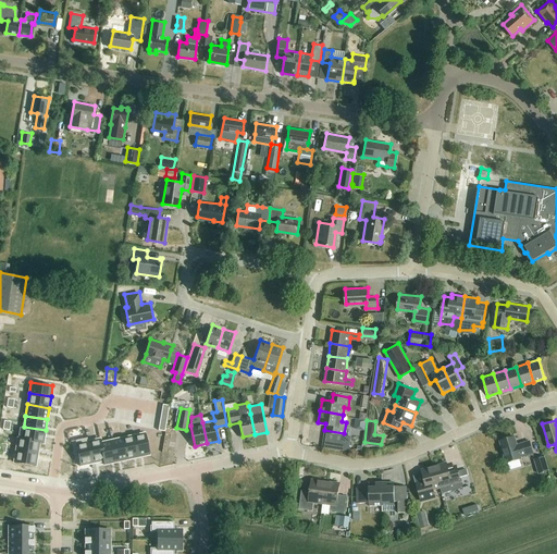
[(20,426),(17,438),(39,441),(44,442),(46,430),(24,427),(20,426)]
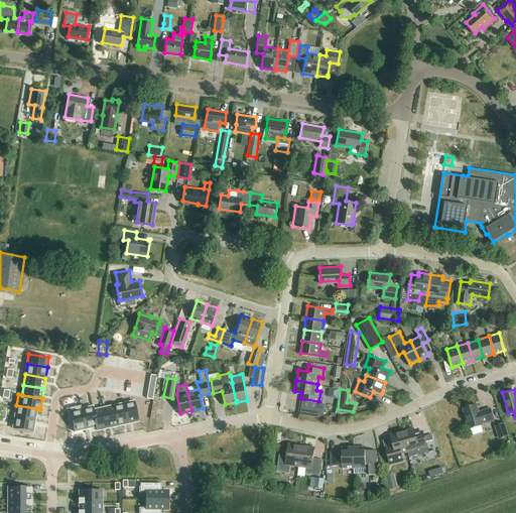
[(134,400),(123,402),(128,422),(138,419),(134,400)]
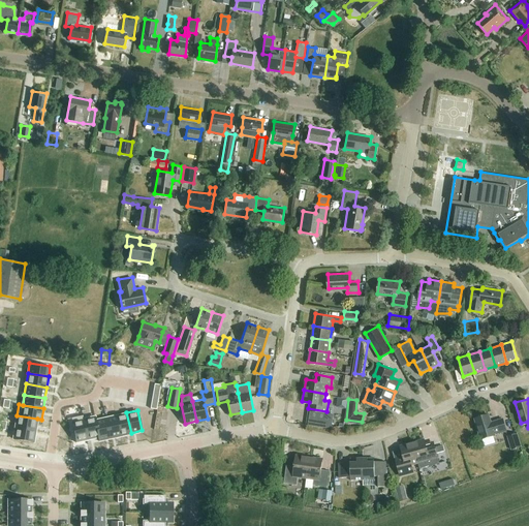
[(126,412),(116,414),(121,435),(131,433),(126,412)]
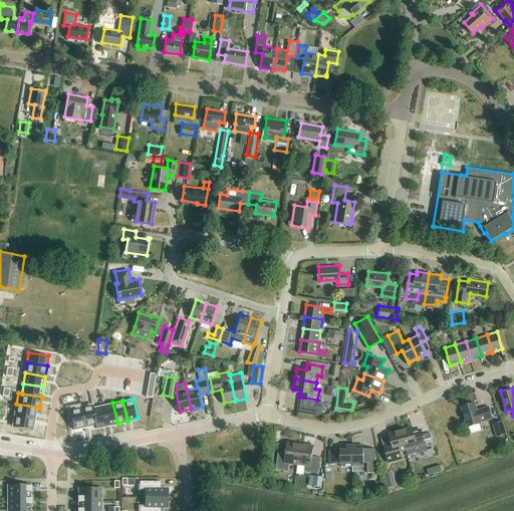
[(480,420),(491,417),(488,405),(476,409),(474,401),(461,406),(467,426),(480,422),(480,420)]
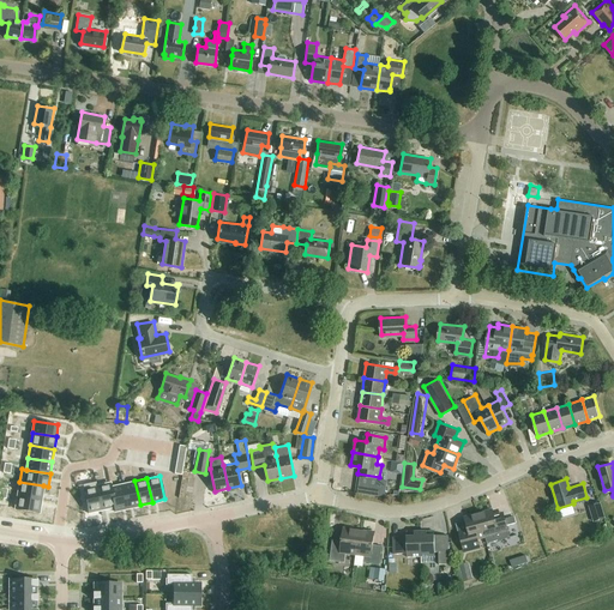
[(96,481),(83,483),(89,511),(102,508),(97,484),(96,481)]
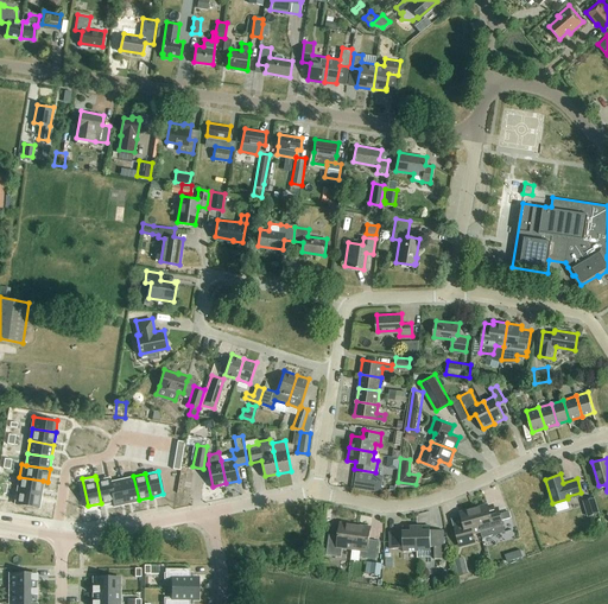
[(133,476),(121,478),(126,502),(139,500),(133,476)]
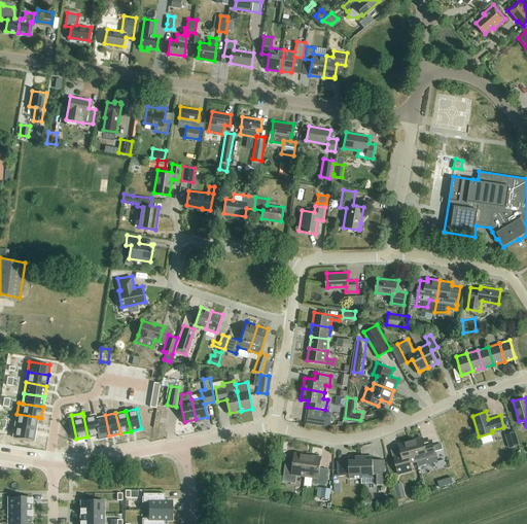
[(331,417),(306,413),(305,421),(325,424),(330,422),(331,417)]
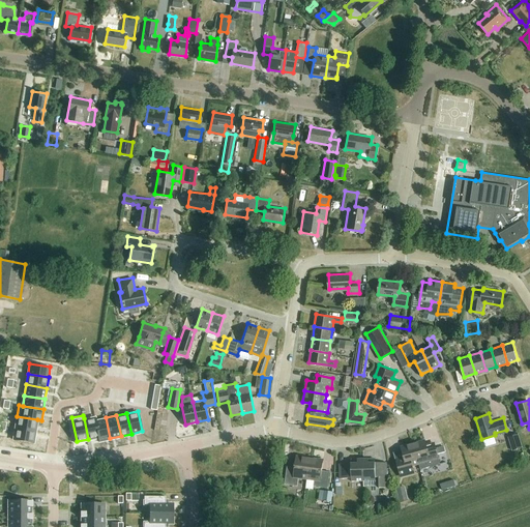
[(17,416),(16,427),(36,430),(37,419),(17,416)]
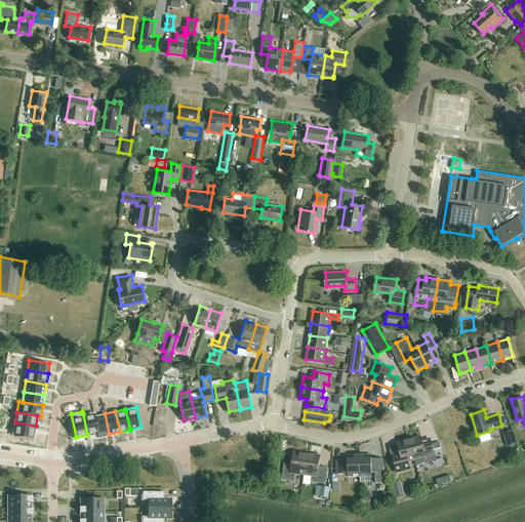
[(94,412),(83,414),(87,435),(97,433),(98,433),(94,415),(95,415),(94,412)]
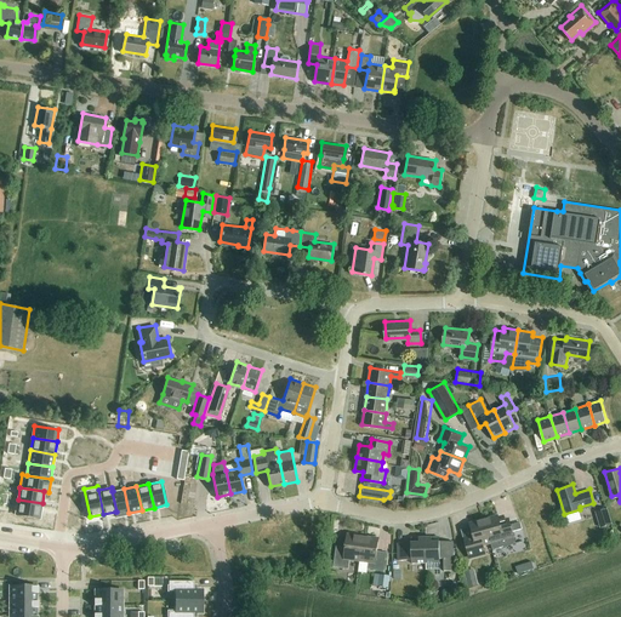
[(113,491),(112,491),(117,512),(115,512),(117,515),(129,513),(124,489),(113,491)]
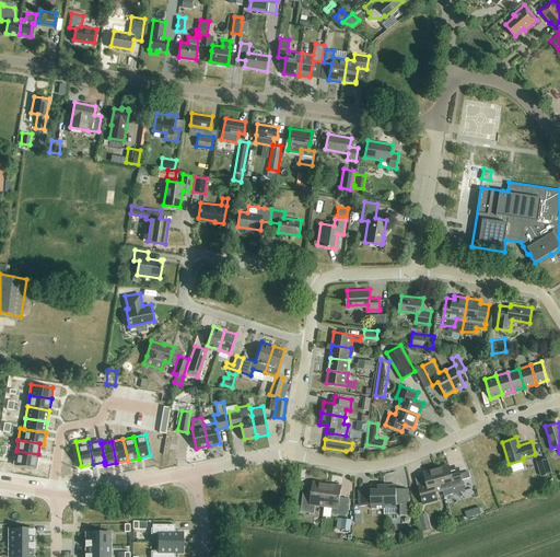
[(16,451),(14,463),(36,466),(38,454),(16,451)]
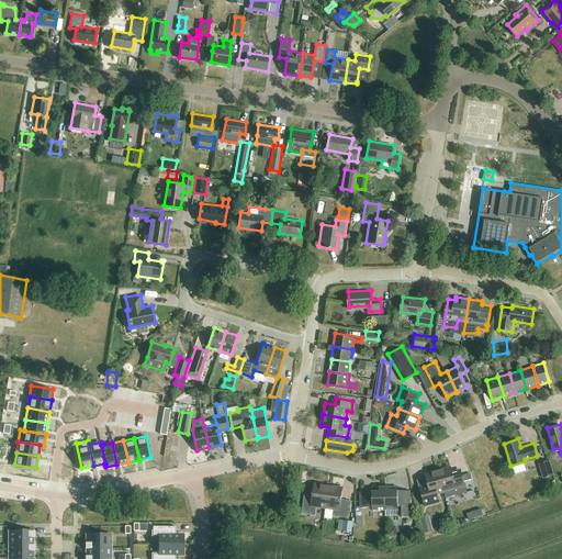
[(538,461),(542,476),(553,473),(549,459),(538,461)]
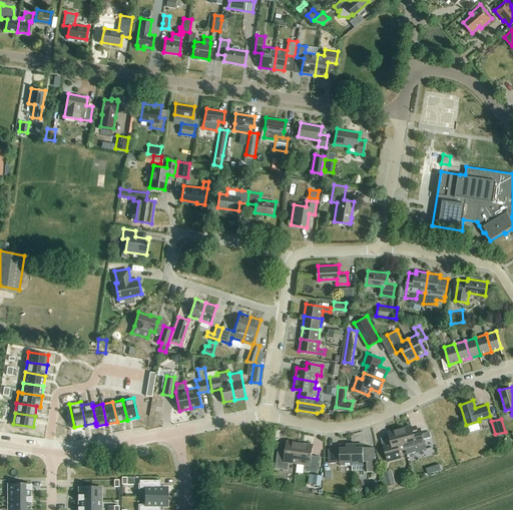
[(411,425),(400,428),(405,447),(411,446),(412,451),(426,447),(420,426),(412,428),(411,425)]
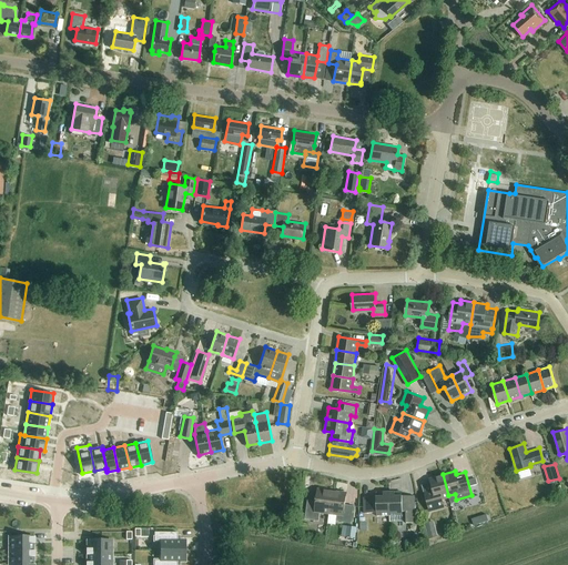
[(429,477),(430,481),(432,488),(424,491),(429,511),(444,506),(442,497),(448,495),(443,474),(429,477)]
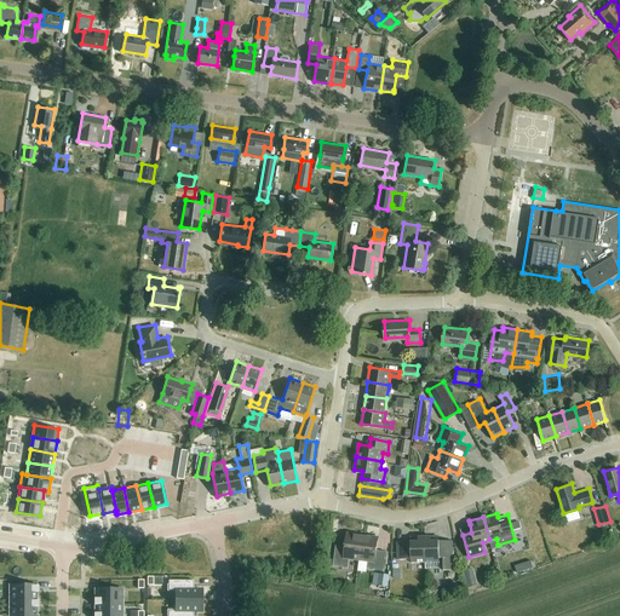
[(349,557),(359,558),(362,534),(346,531),(345,543),(336,542),(333,564),(348,565),(349,557)]
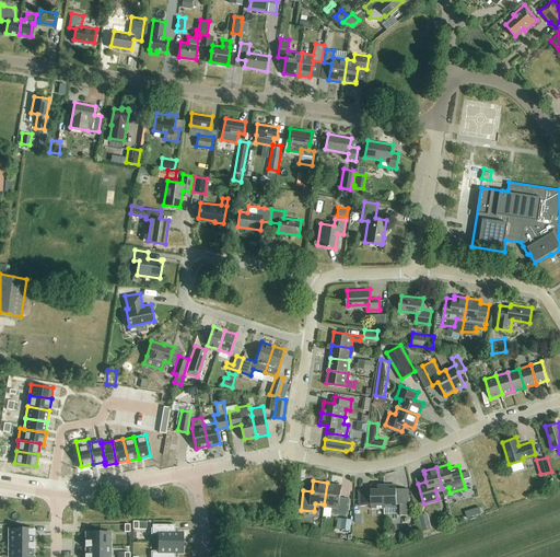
[(341,484),(327,483),(324,505),(331,506),(331,511),(346,513),(348,497),(340,496),(341,484)]
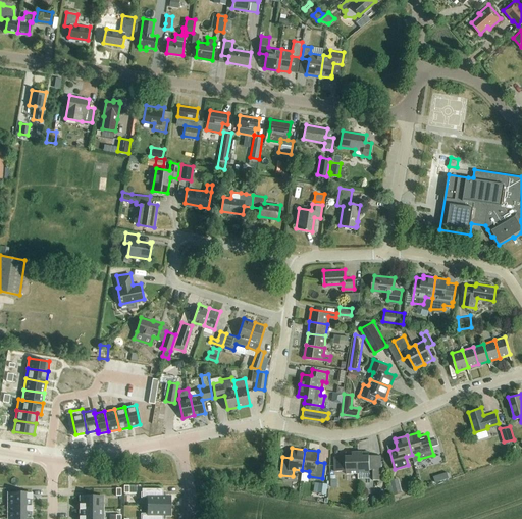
[(369,450),(357,451),(358,472),(358,477),(370,476),(369,468),(372,468),(373,478),(381,478),(380,454),(369,454),(369,450)]
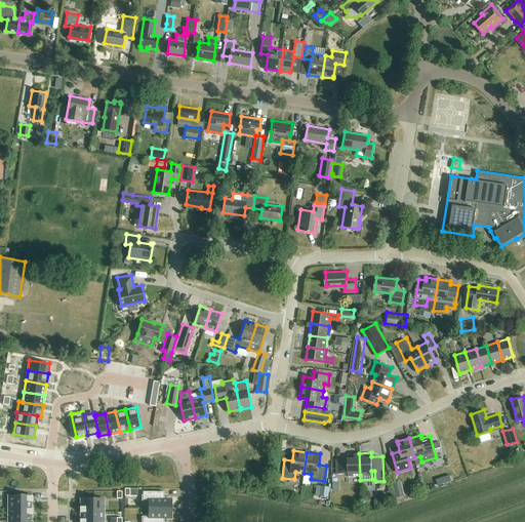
[(348,475),(360,475),(359,453),(348,453),(348,457),(336,457),(336,472),(348,472),(348,475)]
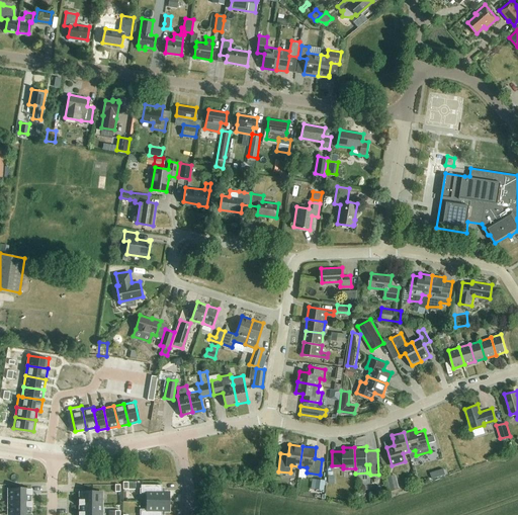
[(399,487),(396,473),(386,476),(391,489),(399,487)]
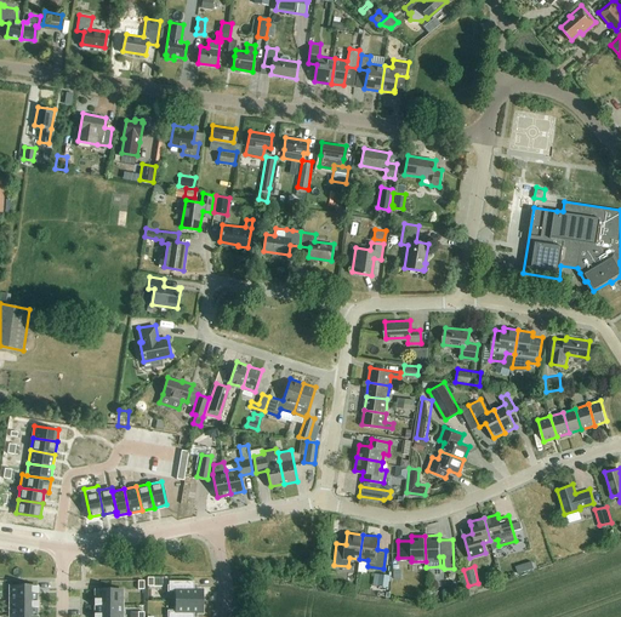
[(379,572),(377,583),(388,584),(389,573),(379,572)]
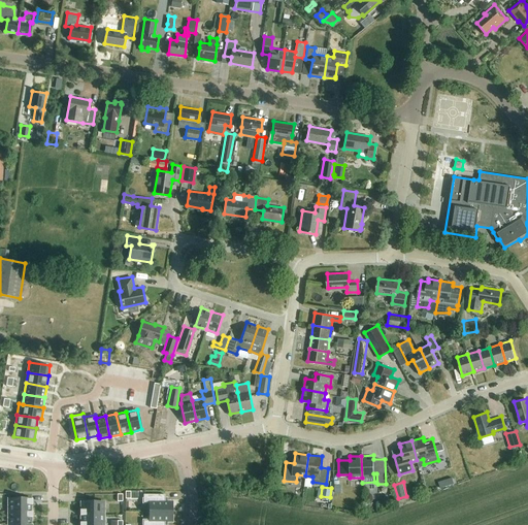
[(149,501),(149,510),(172,510),(172,500),(165,500),(165,493),(143,493),(143,501),(149,501)]
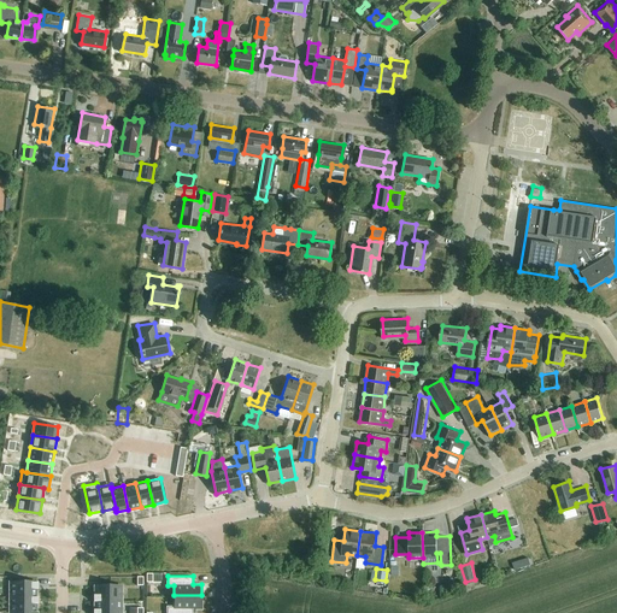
[(10,581),(10,596),(36,596),(36,581),(10,581)]
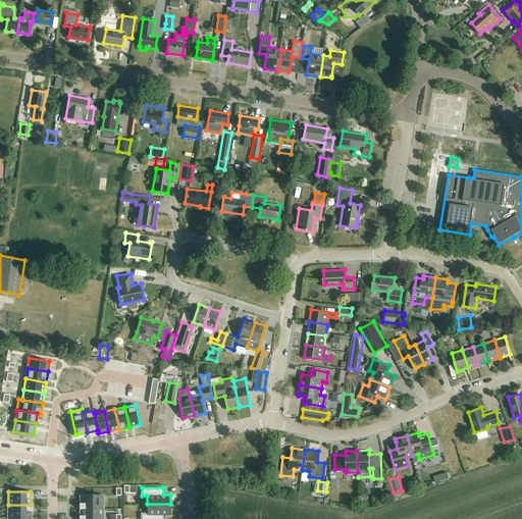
[(80,508),(103,508),(103,496),(80,495),(80,508)]
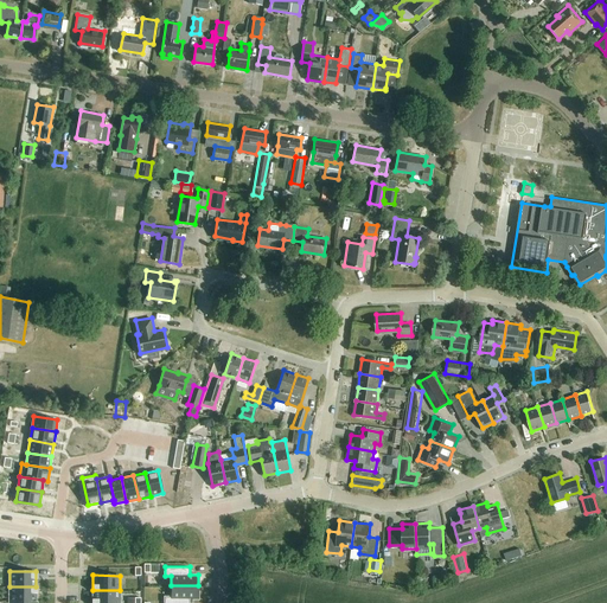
[(198,585),(171,585),(171,596),(165,596),(164,602),(189,602),(190,597),(198,597),(198,585)]
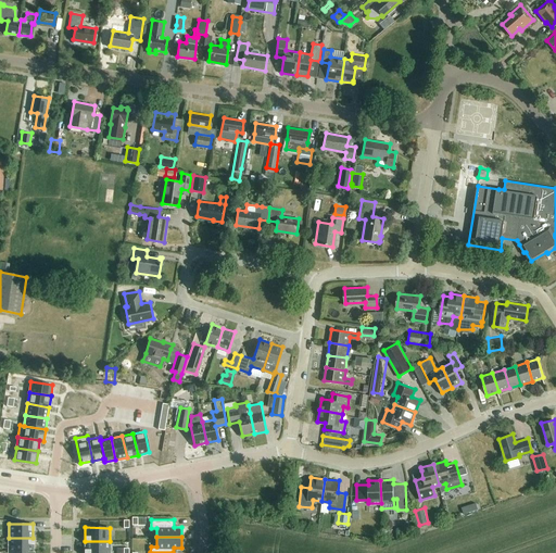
[(9,551),(33,551),(33,538),(9,538),(9,551)]
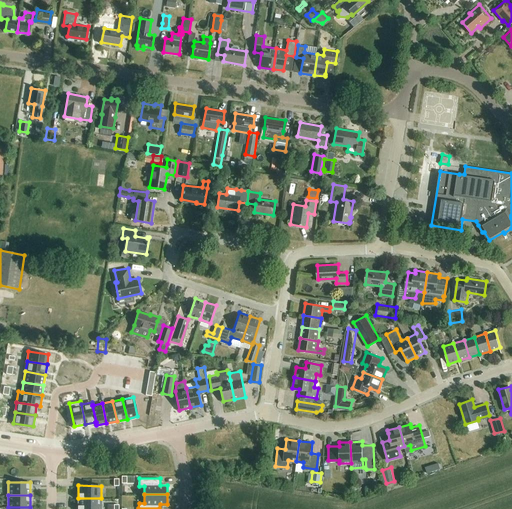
[(78,498),(78,508),(101,508),(101,498),(78,498)]
